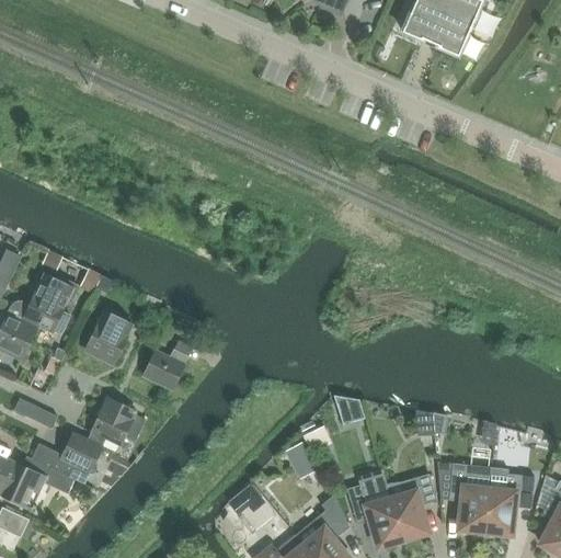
[(437,43),(437,45),(458,54),(482,0),(414,0),(402,30),(423,38),(423,37),(437,43)]
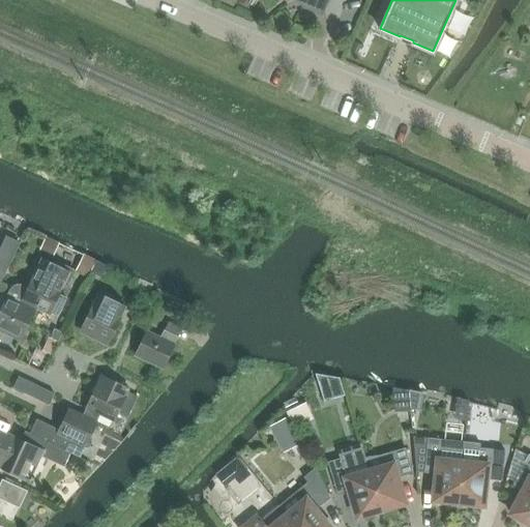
[(0,280),(19,240),(6,234),(0,246),(0,280)]
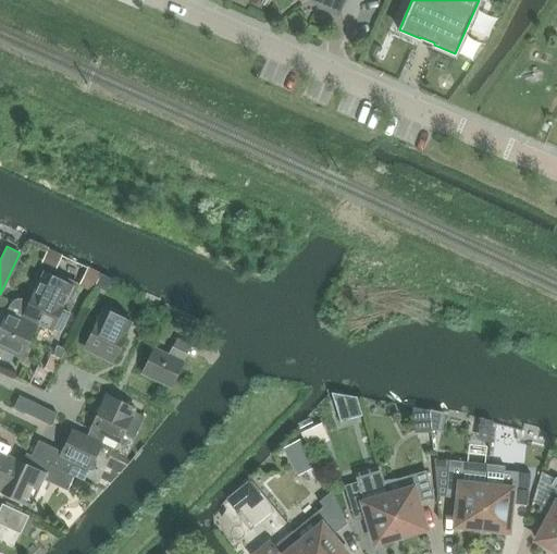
[(54,267),(61,254),(47,247),(40,260),(54,267)]
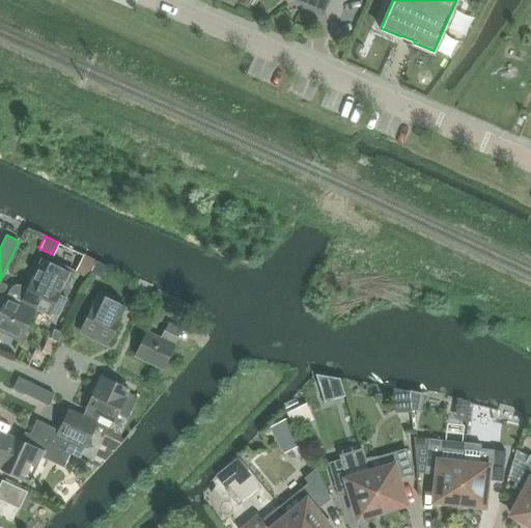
[(82,253),(74,270),(86,276),(89,270),(94,258),(82,253)]
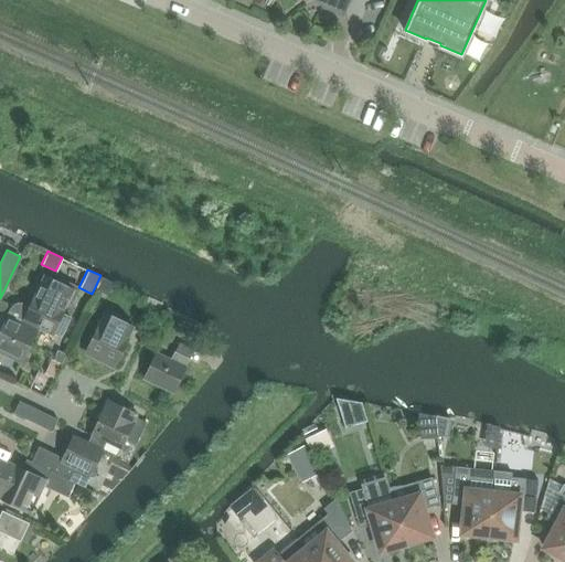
[(23,319),(38,326),(52,333),(53,331),(61,336),(71,316),(62,311),(67,300),(73,288),(56,281),(45,274),(31,304),(28,303),(23,301),(18,301),(13,305),(10,309),(9,313),(23,319)]
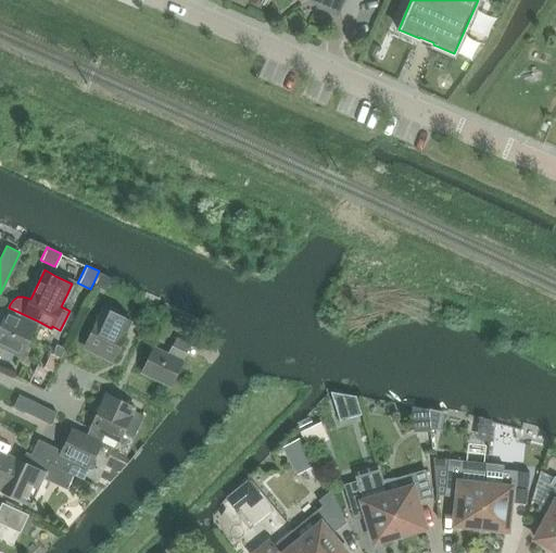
[(104,288),(111,276),(99,271),(93,283),(104,288)]
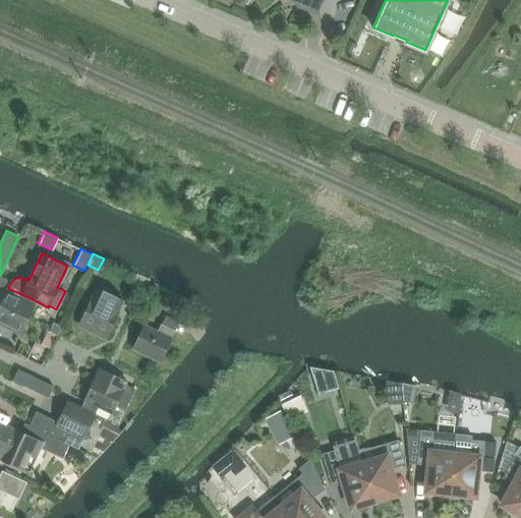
[(124,297),(98,284),(79,322),(81,323),(79,326),(103,337),(105,334),(106,335),(124,297)]
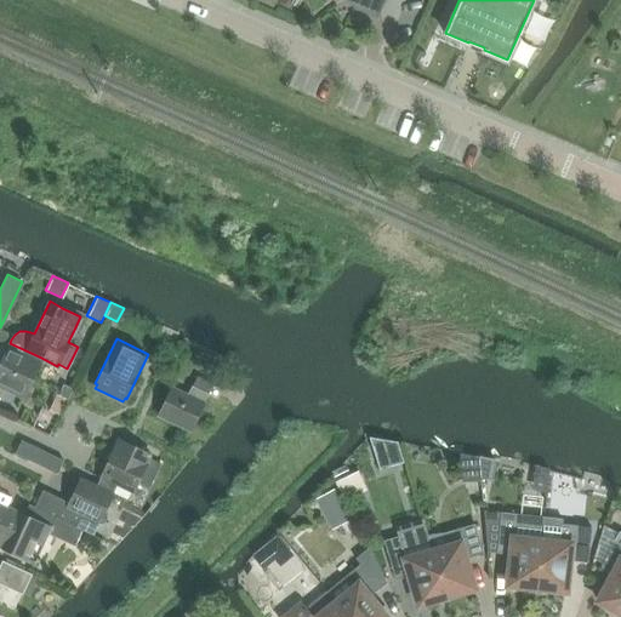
[(0,384),(23,395),(41,358),(26,350),(21,360),(5,352),(0,363),(0,384)]
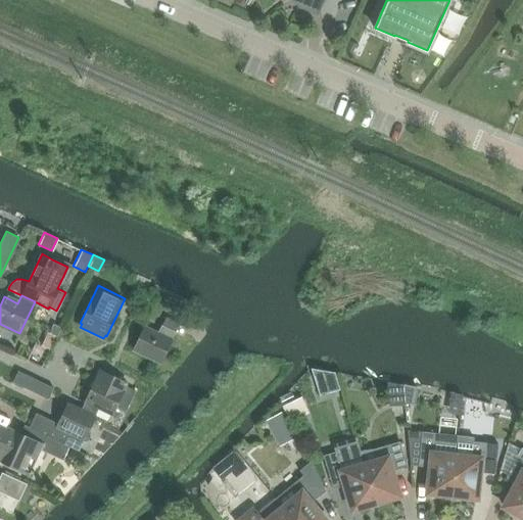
[(145,326),(134,348),(160,361),(180,321),(165,315),(157,332),(145,326)]
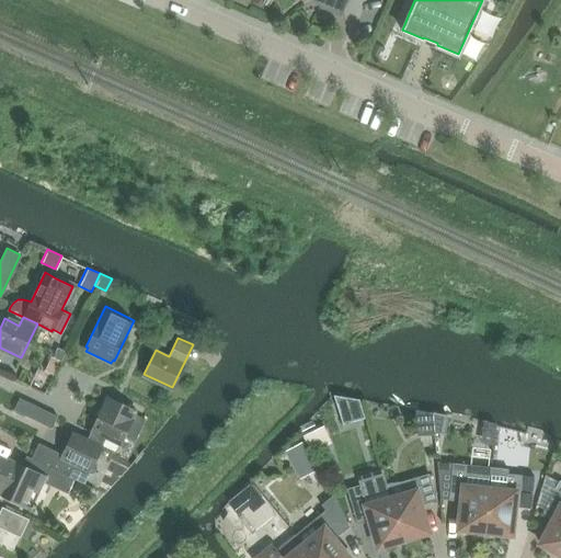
[(60,359),(61,359),(66,349),(58,344),(53,355),(60,359)]
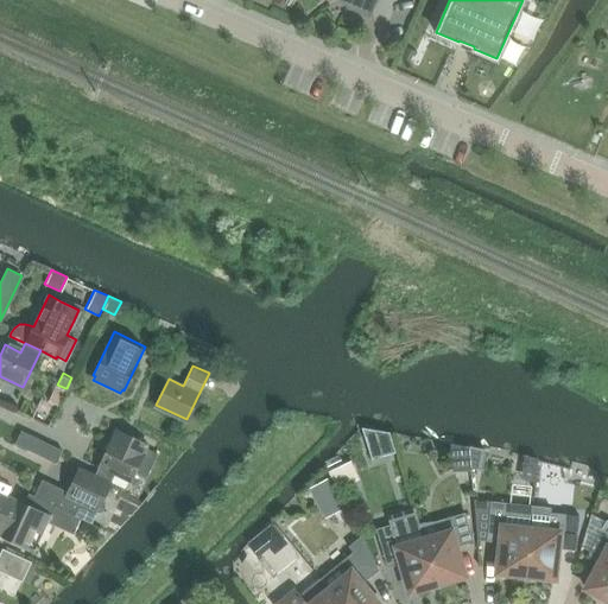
[(65,388),(57,385),(56,383),(49,398),(58,402),(65,388)]
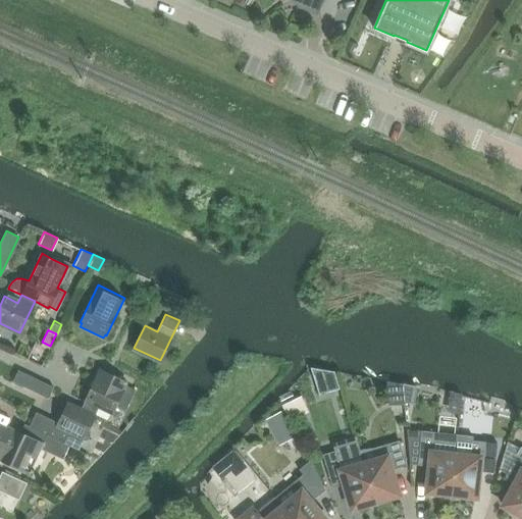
[(99,405),(112,412),(117,403),(127,407),(137,386),(127,381),(127,380),(100,367),(82,406),(96,412),(99,405)]
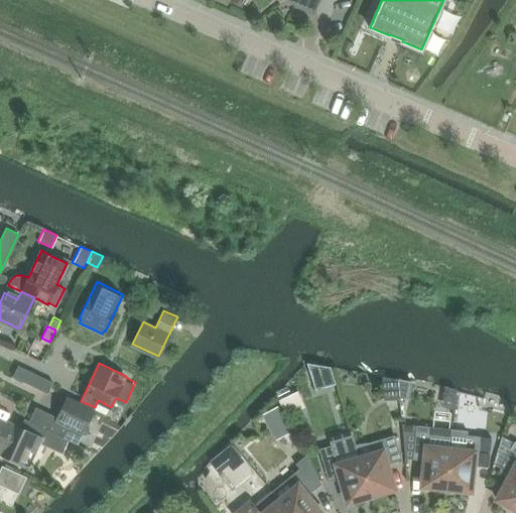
[(18,364),(13,375),(33,385),(38,374),(28,369),(18,364)]
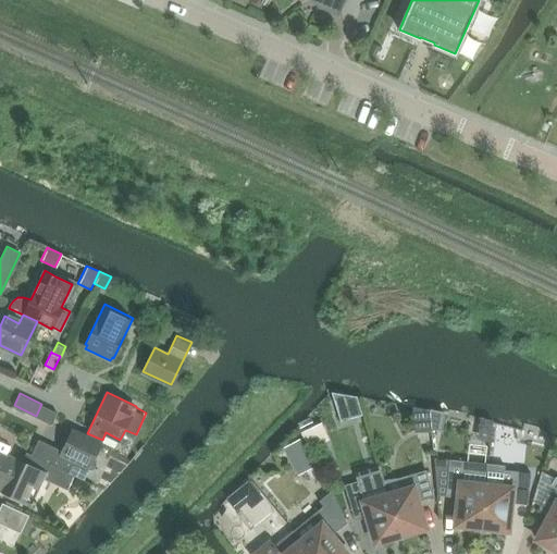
[(359,405),(339,408),(344,432),(363,428),(359,405)]
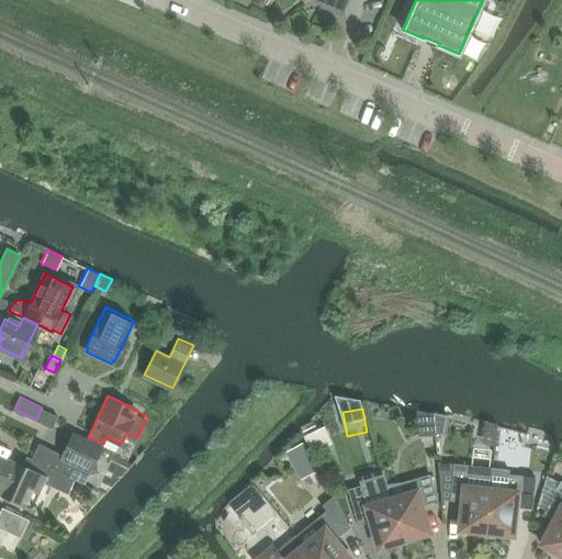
[(415,410),(414,429),(446,432),(448,412),(415,410)]
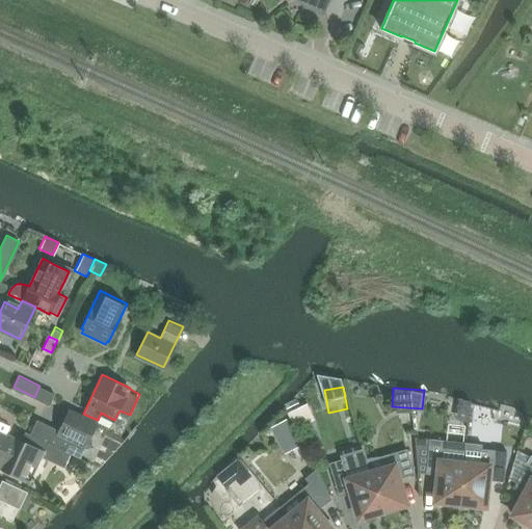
[(296,406),(287,412),(294,427),(303,423),(296,406)]
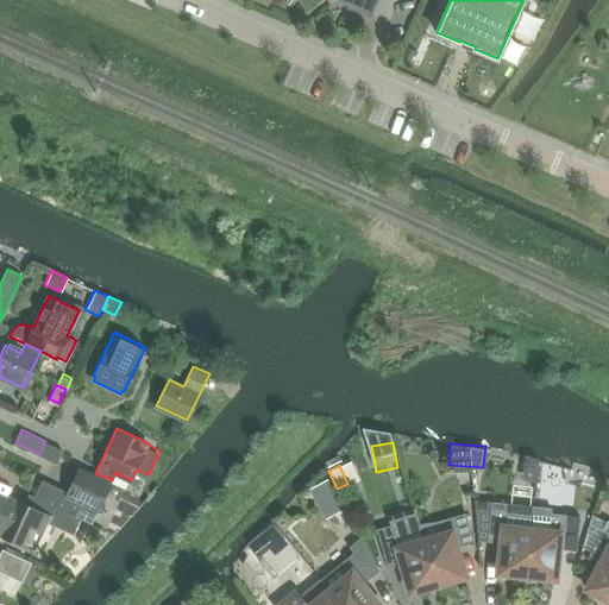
[(35,492),(56,503),(77,514),(83,500),(99,509),(112,480),(95,473),(80,466),(69,489),(43,477),(35,492)]
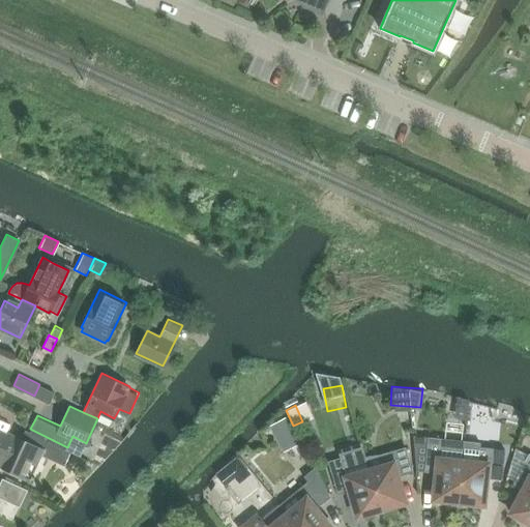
[(273,422),(278,431),(290,425),(285,416),(273,422)]
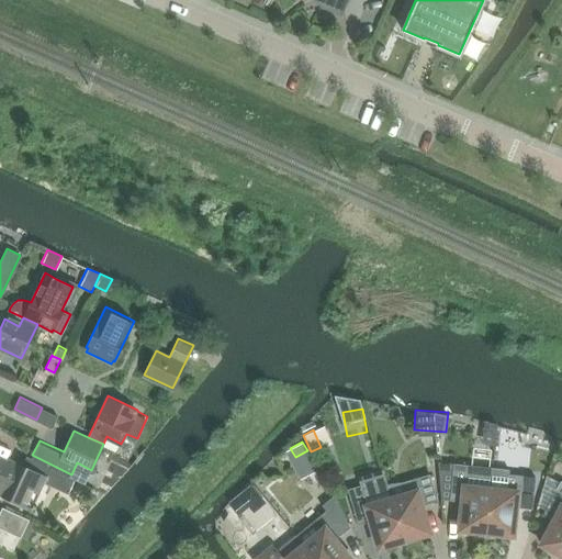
[(0,492),(24,504),(32,507),(44,481),(52,465),(32,455),(27,453),(22,462),(10,457),(9,459),(0,455),(0,492)]
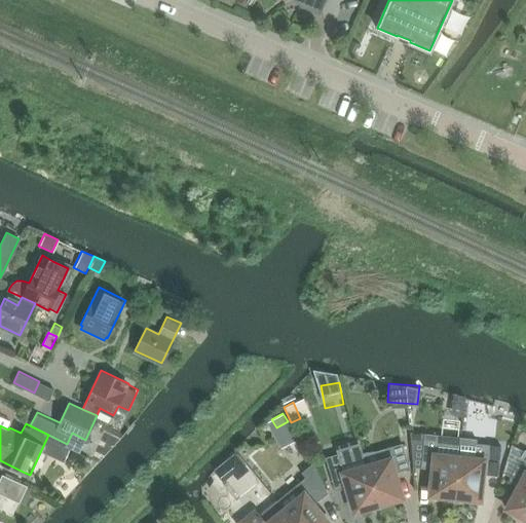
[(421,468),(425,434),(410,432),(413,467),(421,468)]
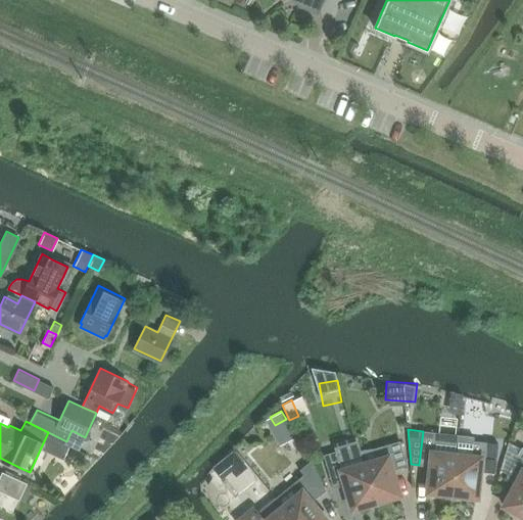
[(453,494),(459,435),(423,431),(419,465),(431,467),(429,490),(428,490),(427,491),(453,494)]
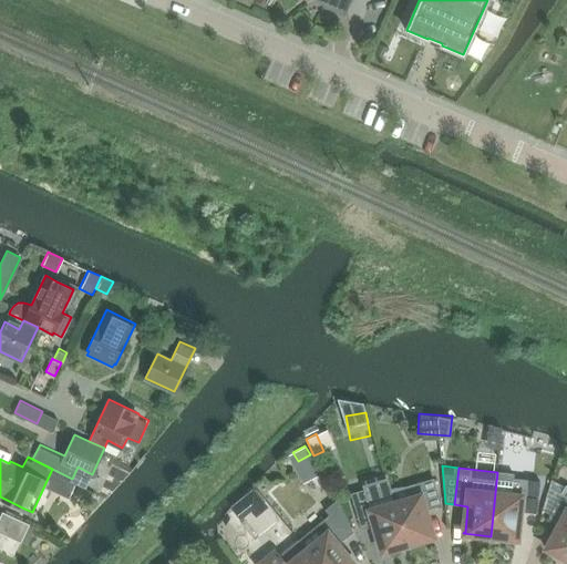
[(497,471),(497,472),(491,536),(518,540),(518,537),(517,537),(519,512),(538,513),(542,481),(514,478),(514,473),(497,471)]
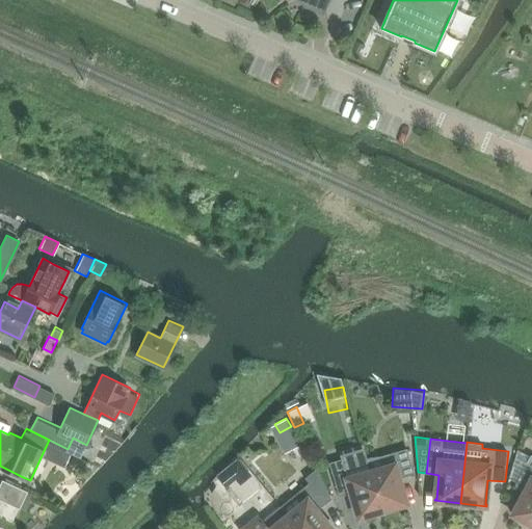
[(328,460),(340,496),(352,493),(358,517),(357,517),(358,518),(368,514),(369,516),(374,517),(379,517),(384,516),(367,457),(363,444),(339,450),(341,457),(328,460)]
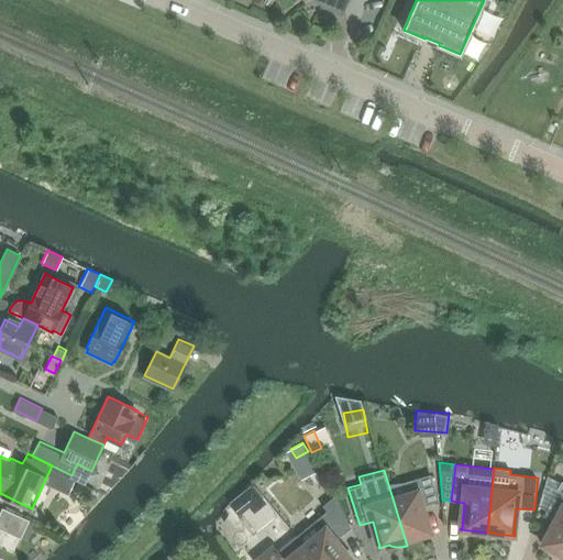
[(439,502),(431,474),(404,482),(388,484),(407,546),(411,544),(417,540),(420,537),(420,536),(431,533),(431,531),(429,531),(422,506),(439,502)]
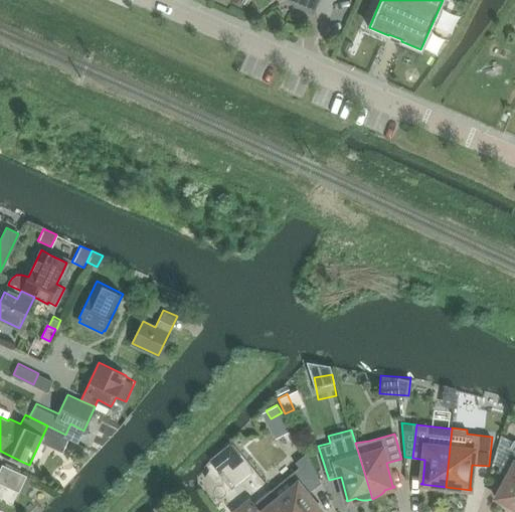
[(496,497),(514,507),(514,439),(513,439),(497,469),(509,476),(498,497),(497,496),(496,497)]
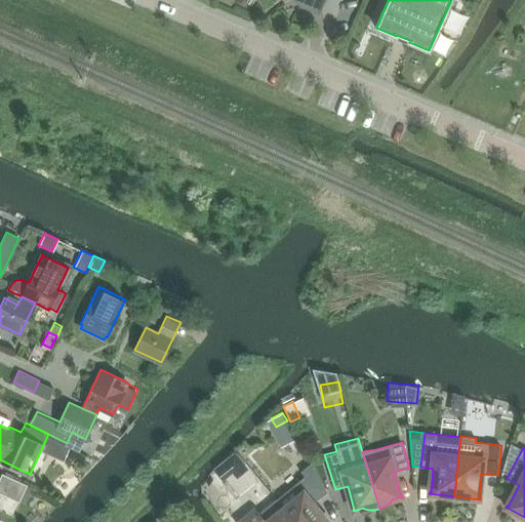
[(0,492),(19,502),(27,484),(2,472),(0,477),(0,492)]
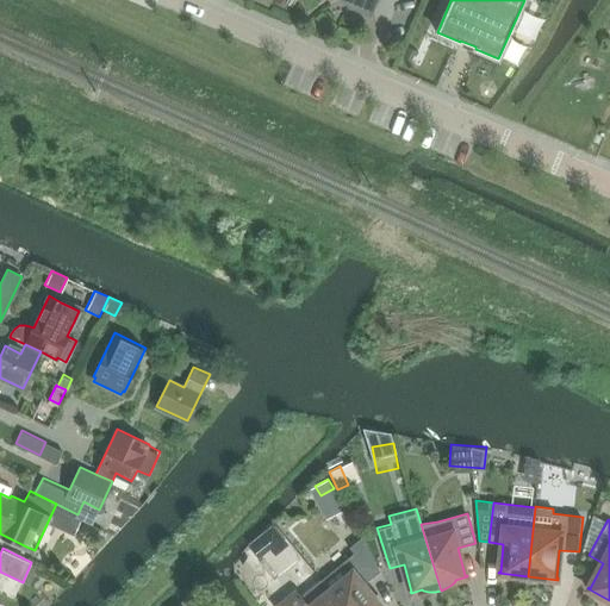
[(379,605),(363,586),(374,576),(355,553),(322,579),(330,589),(343,605),(379,605)]
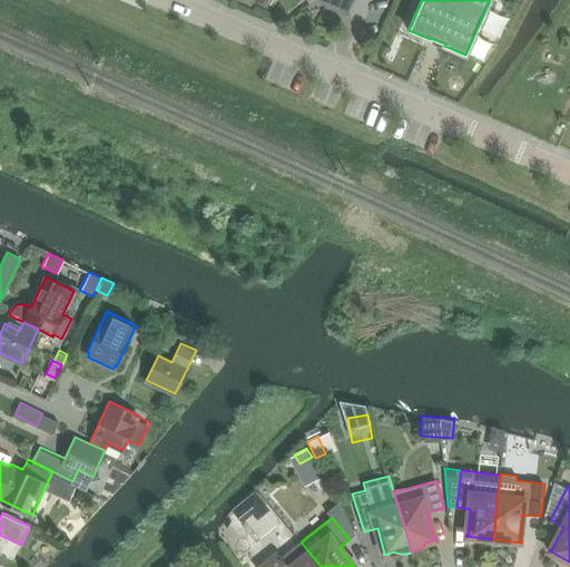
[(321,566),(308,551),(301,541),(282,557),(273,557),(259,566),(321,566)]
